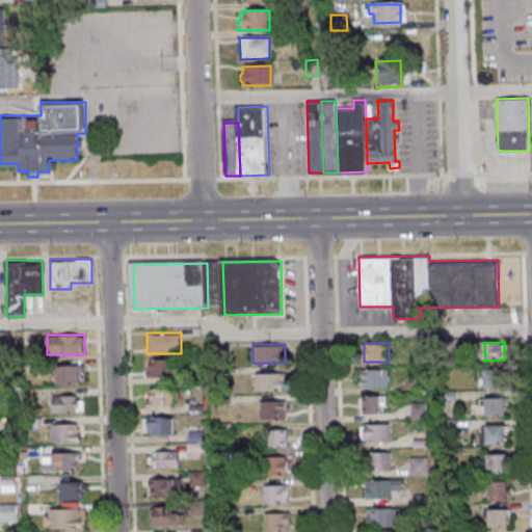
[(147,377),(178,377),(178,358),(147,358),(147,377)]
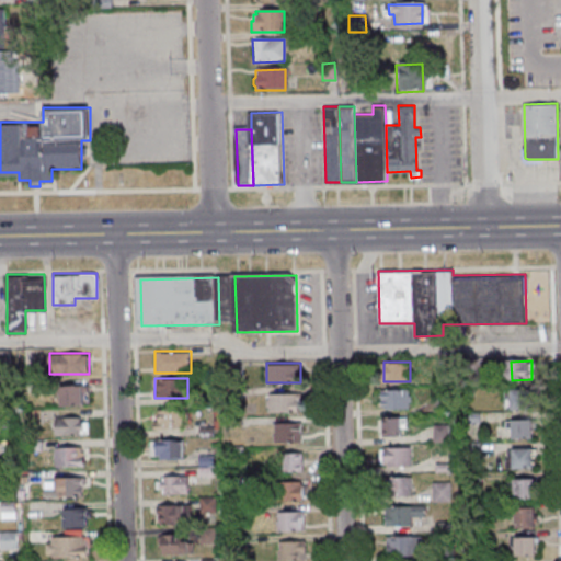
[(57,385),(57,405),(86,405),(86,385),(57,385)]
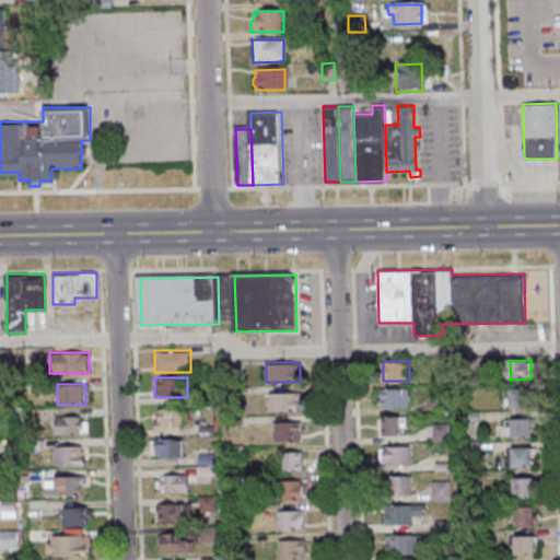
[(513,389),(534,388),(534,407),(514,408),(513,389)]
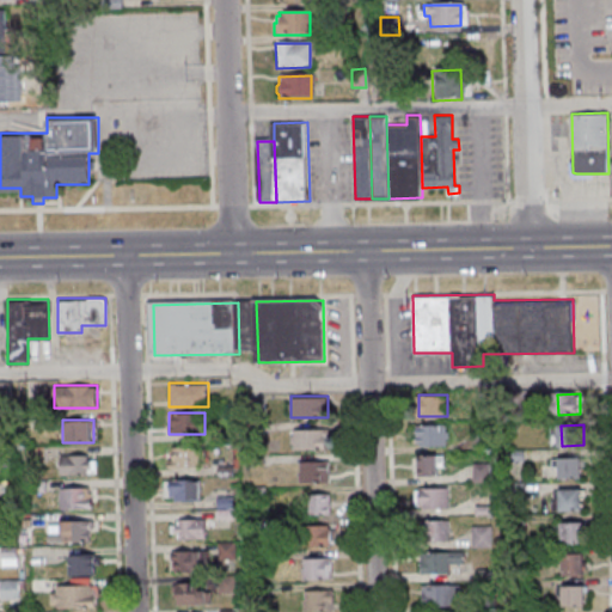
[(421,427),(450,426),(451,446),(422,447),(421,427)]
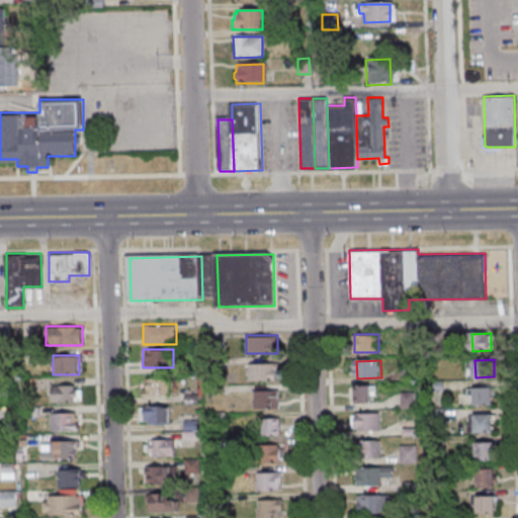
[(249,363),(249,379),(279,379),(279,363),(249,363)]
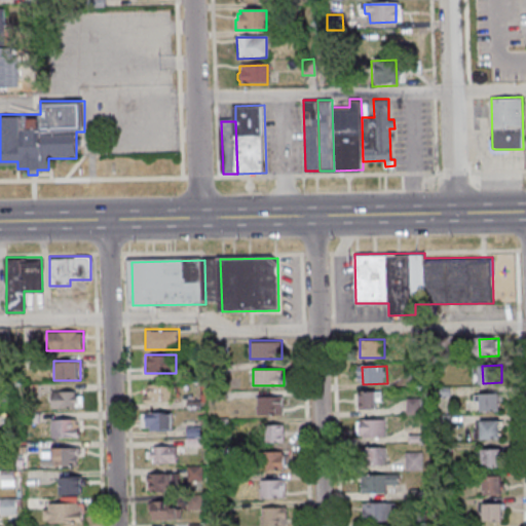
[(145,402),(177,402),(177,384),(145,384),(145,402)]
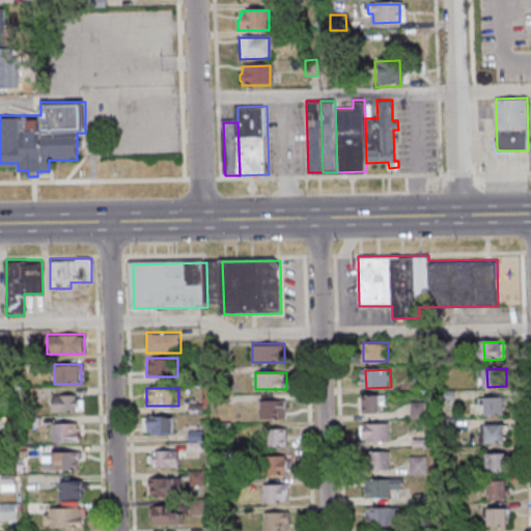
[(82,394),(53,394),(53,411),(82,411),(82,394)]
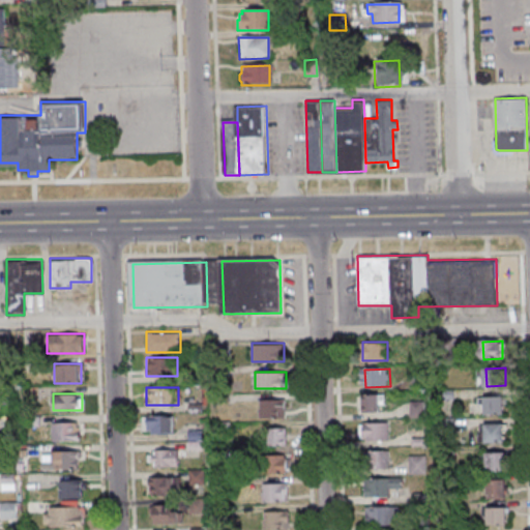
[(361,411),(379,411),(379,393),(361,393),(361,411)]
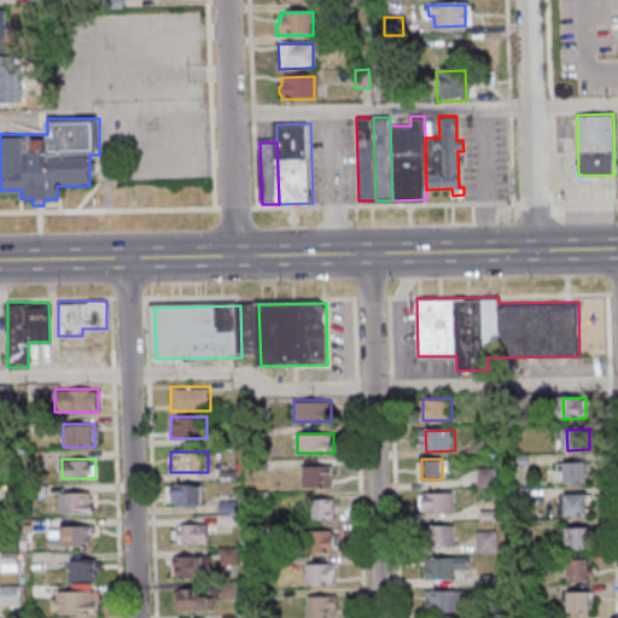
[(567,462),(590,461),(590,482),(569,483),(567,462)]
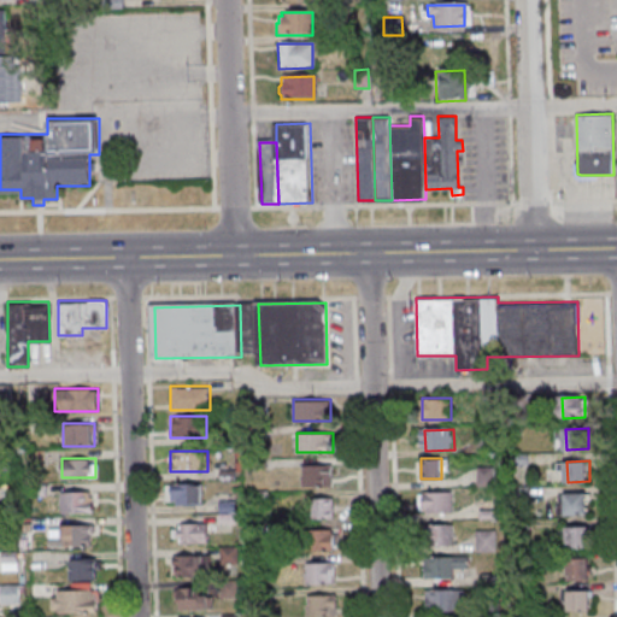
[(309,465),(338,465),(338,486),(309,487),(309,465)]
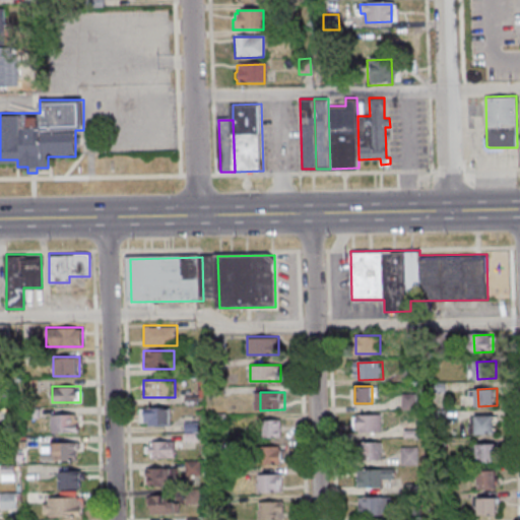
[(416,409),(416,393),(402,393),(402,409),(416,409)]
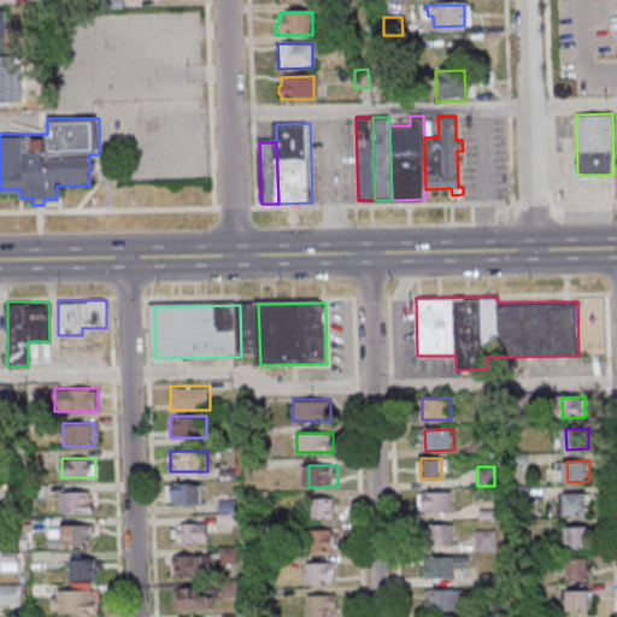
[(203,483),(168,483),(168,505),(203,505),(203,483)]
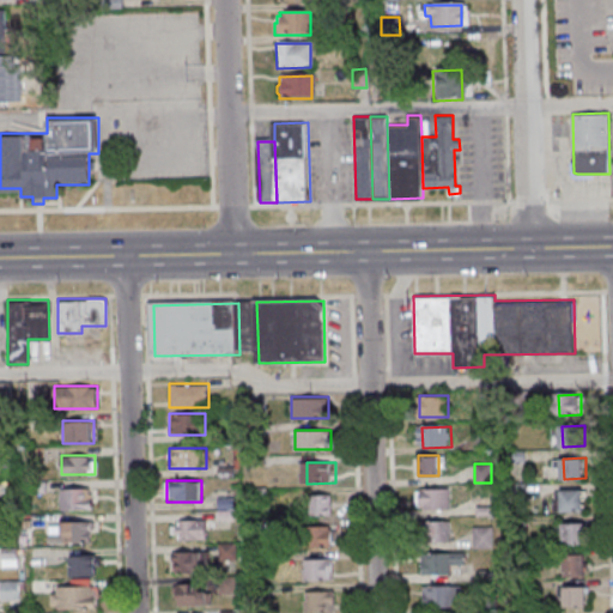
[(93,509),(93,487),(60,487),(60,509),(93,509)]
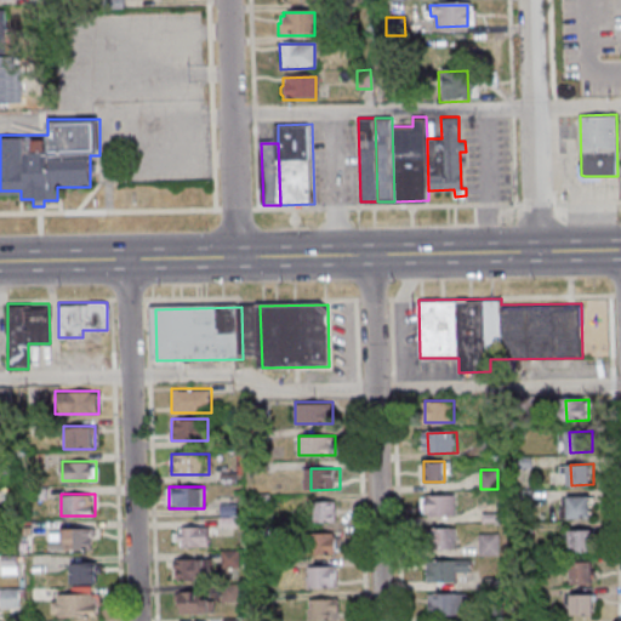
[(429,495),(459,495),(459,516),(429,517),(429,495)]
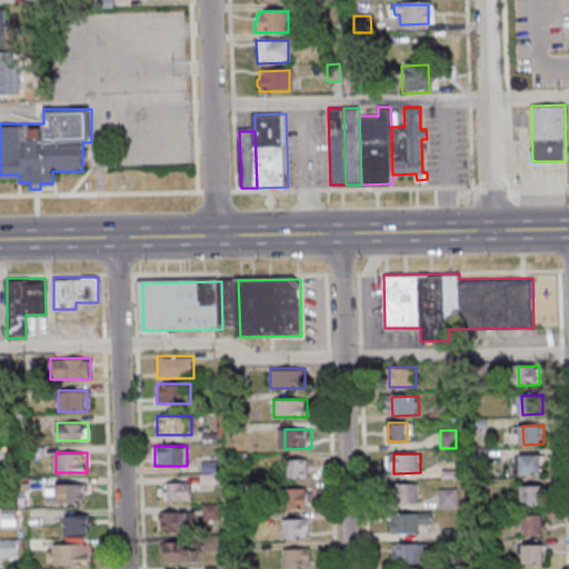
[(522,456),(543,455),(545,473),(523,475),(522,456)]
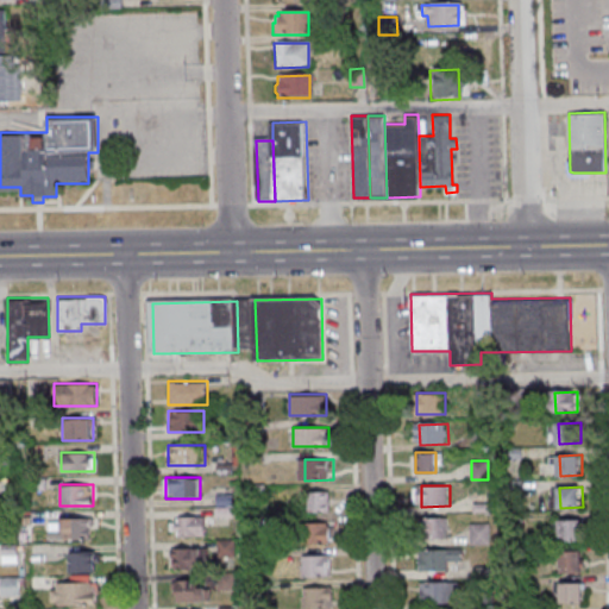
[(330,512),(328,491),(308,491),(309,512),(330,512)]
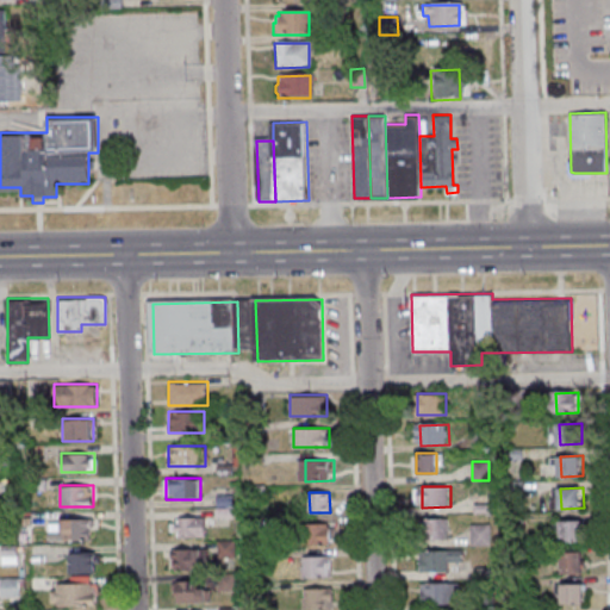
[(205,536),(205,517),(175,517),(175,536),(205,536)]
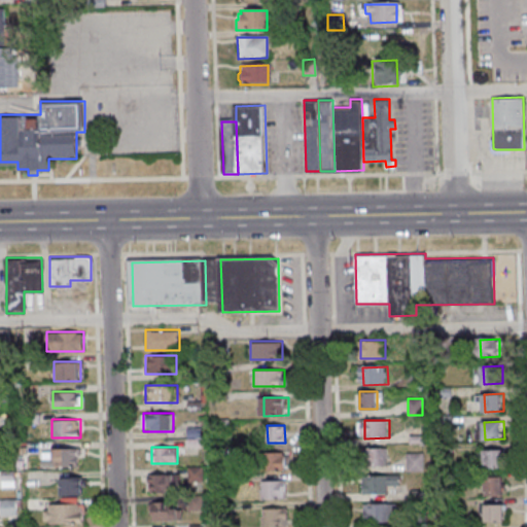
[(80,466),(80,448),(51,448),(51,458),(41,458),(41,466),(80,466)]
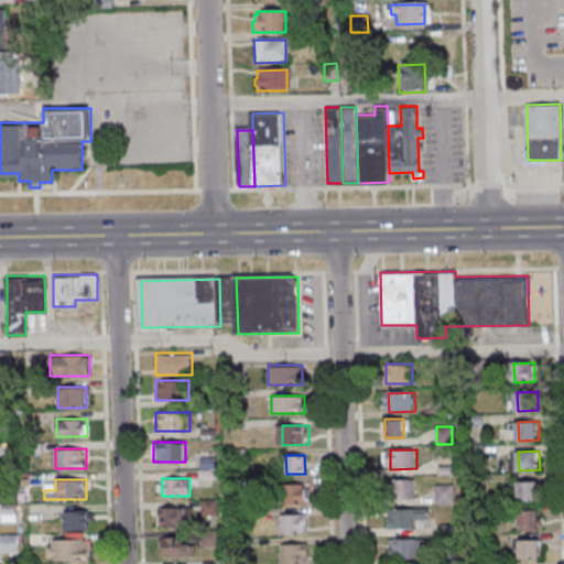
[(520,480),(541,479),(541,499),(521,499),(520,480)]
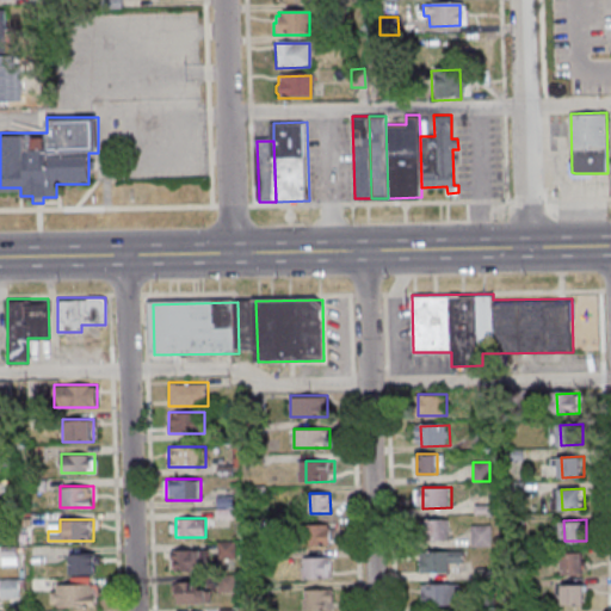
[(449,520),(424,520),(424,542),(449,542),(449,520)]
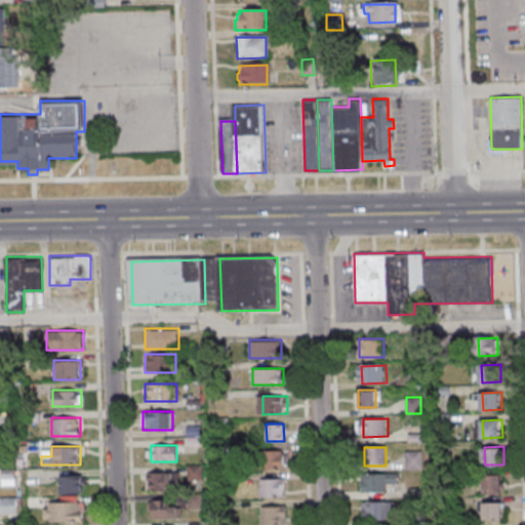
[(263,451),(287,450),(287,468),(263,469),(263,451)]
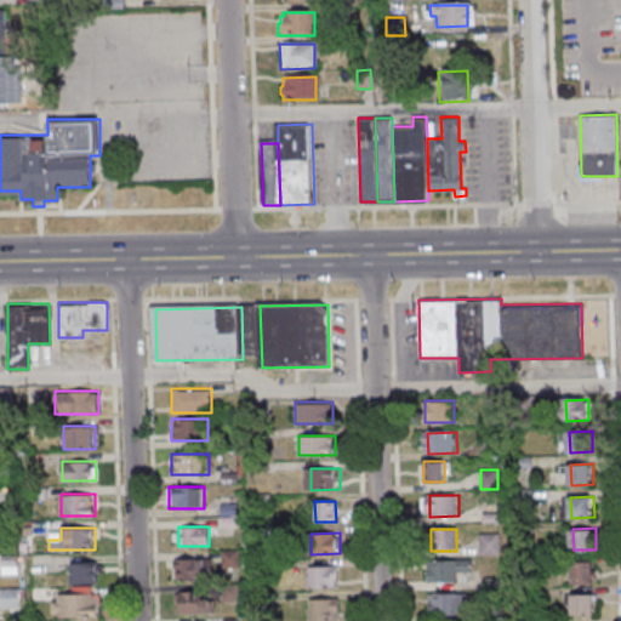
[(501,556),(501,534),(479,534),(479,556),(501,556)]
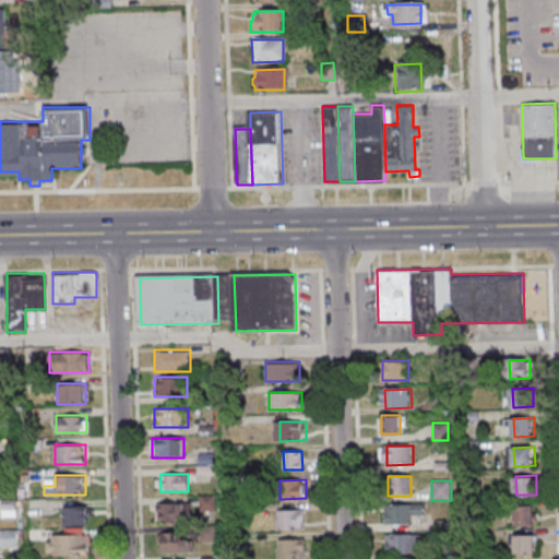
[(2,515),(16,515),(16,499),(2,499),(2,515)]
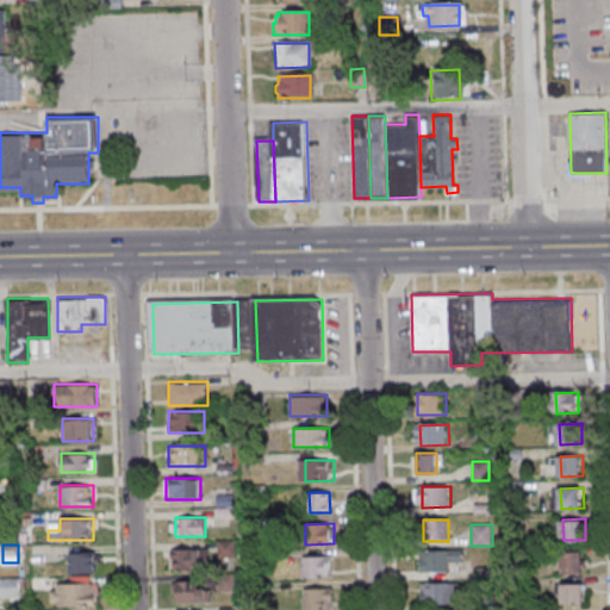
[(209,548),(169,548),(169,570),(209,570),(209,548)]
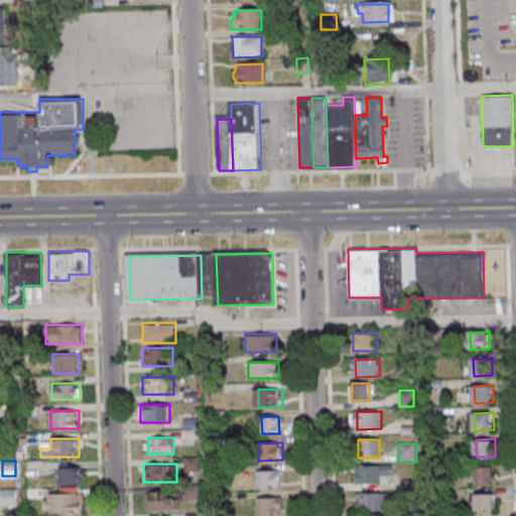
[(359,466),(383,465),(383,483),(359,483),(359,466)]
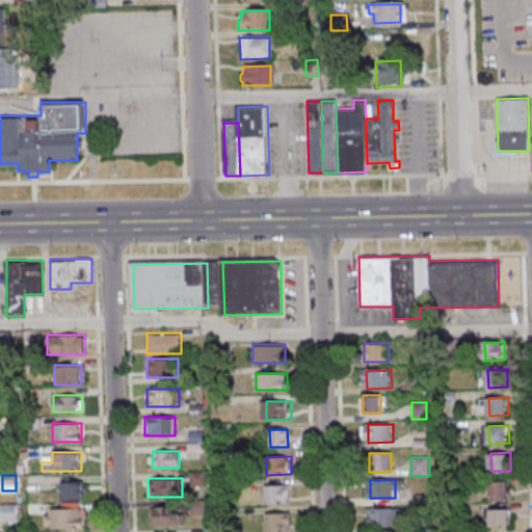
[(491,481),(510,480),(511,499),(491,499),(491,481)]
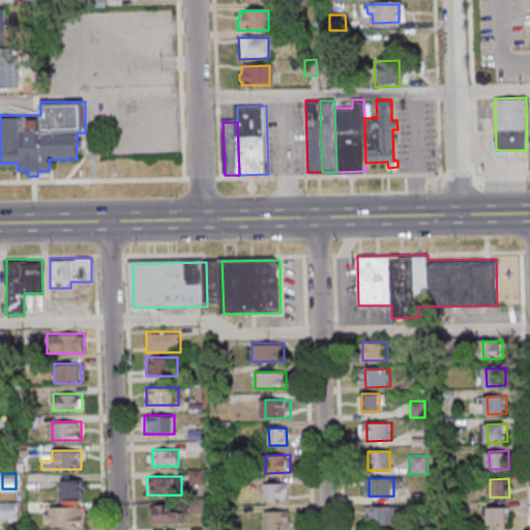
[(59,480),(59,498),(84,498),(84,480),(59,480)]
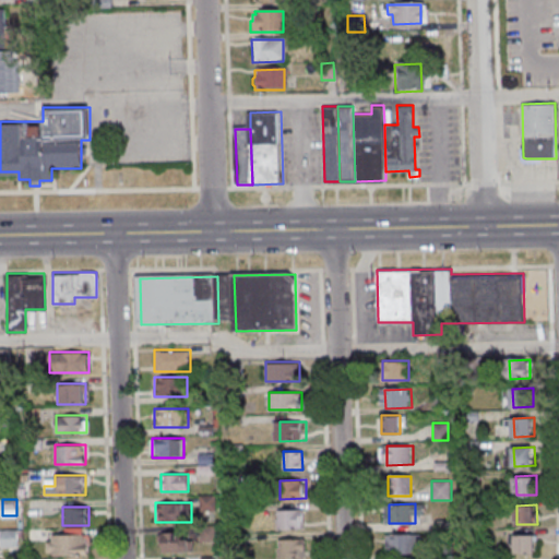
[(282,511),(308,510),(308,530),(282,530),(282,511)]
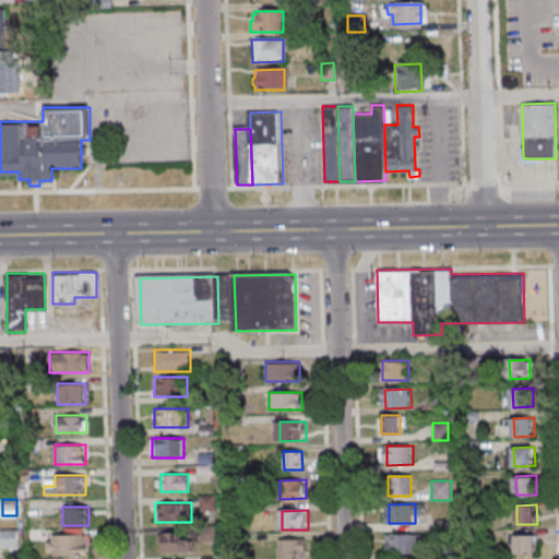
[(192,539),(182,539),(182,532),(161,532),(161,551),(192,551),(192,539)]
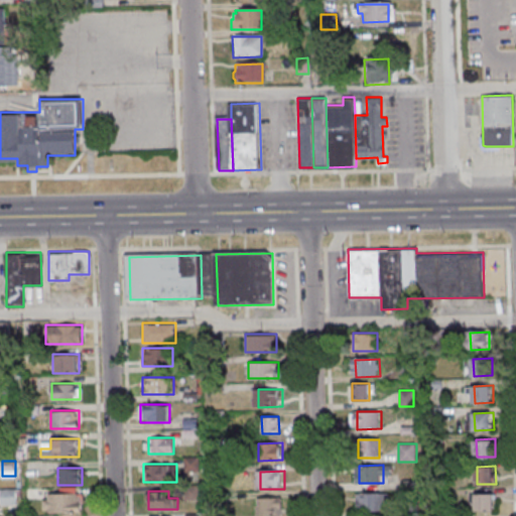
[(42,512),(84,512),(84,493),(42,493),(42,512)]
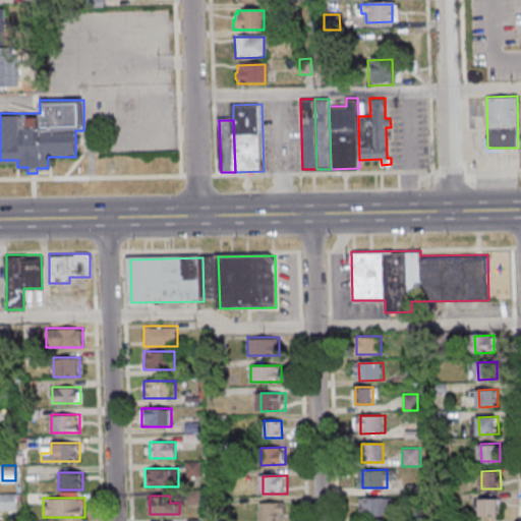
[(362,499),(387,498),(388,515),(363,516),(362,499)]
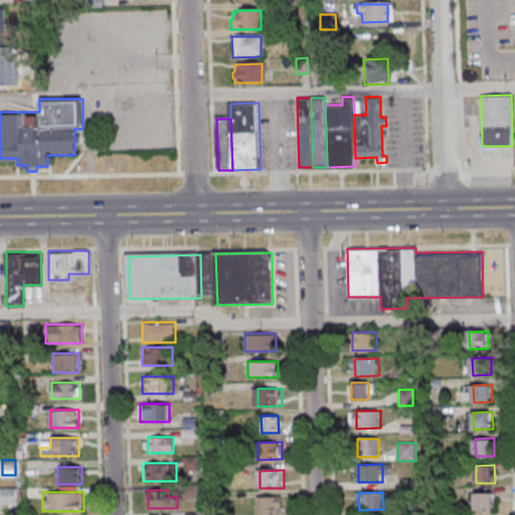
[(476,493),(495,492),(496,509),(477,510),(476,493)]
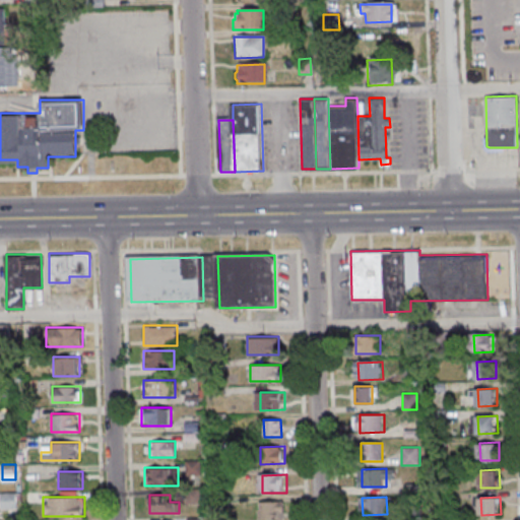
[(263,502),(287,502),(287,519),(263,519),(263,502)]
